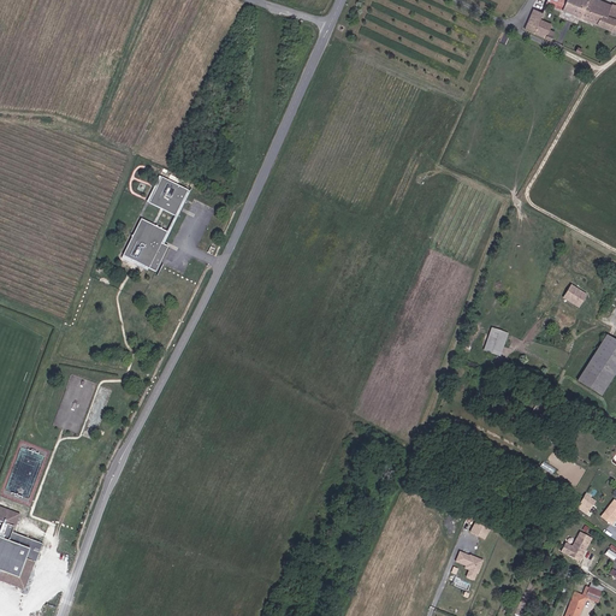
[(587,3),(588,0),(587,0),(548,0),(546,4),(611,30),(615,22),(615,9),(611,7),(611,5),(598,0),(592,0),(591,4),(587,3)]
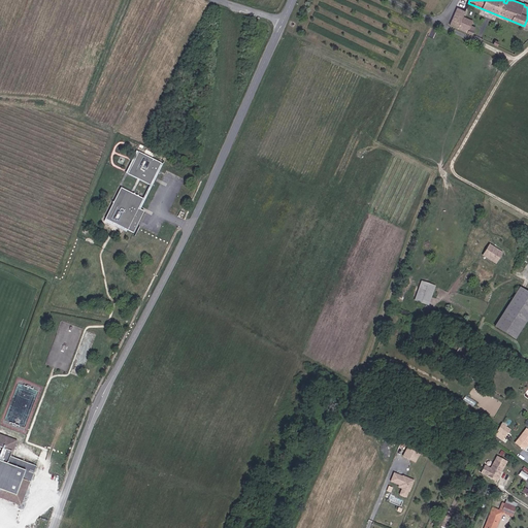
[(469,29),(471,26),(461,22),(463,17),(465,11),(457,8),(450,25),(472,35),(473,31),(469,29)]
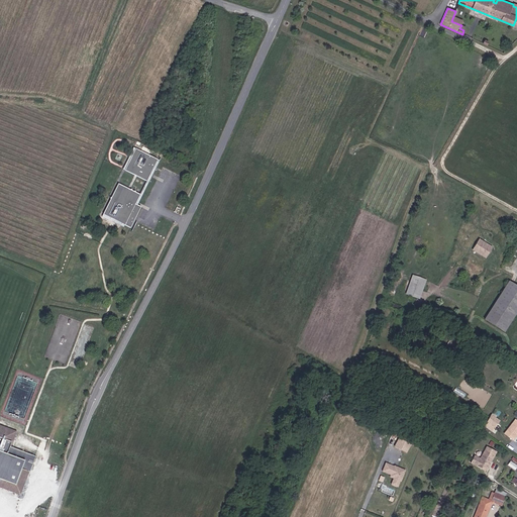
[(451,21),(461,25),(463,21),(453,16),(451,21)]
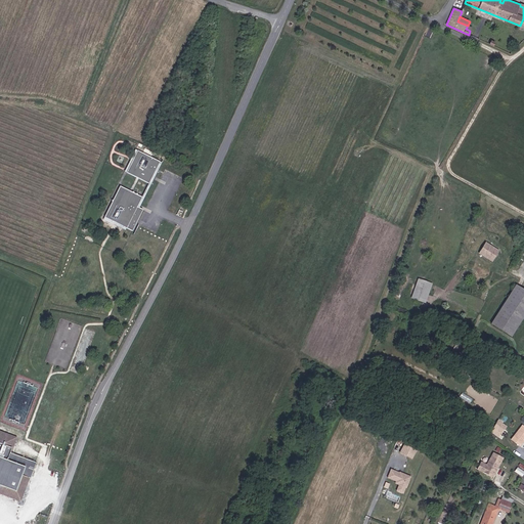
[(159,160),(133,147),(132,151),(134,153),(125,171),(147,181),(159,160)]
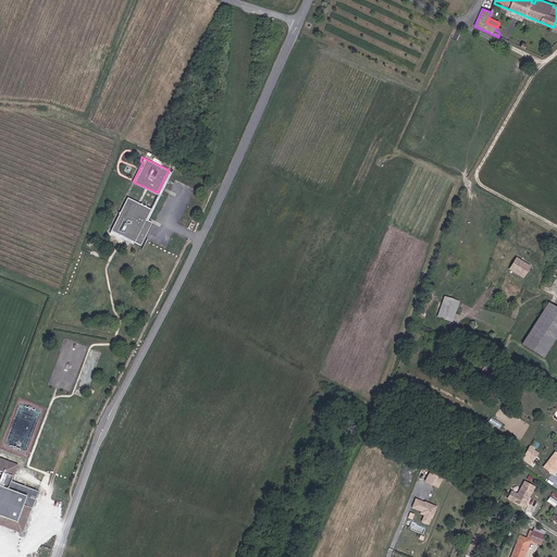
[(143,162),(140,161),(131,181),(133,182),(143,162)]
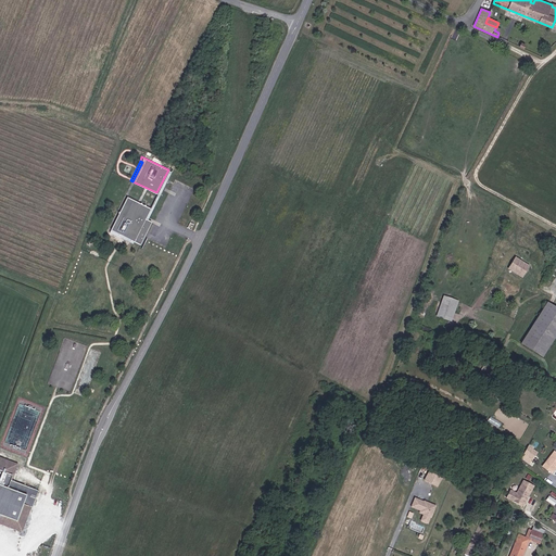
[(171,169),(168,169),(156,192),(150,206),(144,217),(147,218),(171,169)]
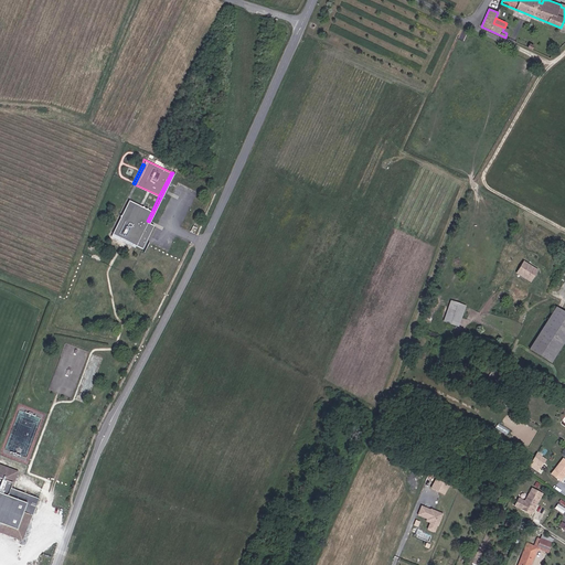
[(152,210),(128,199),(112,233),(136,244),(142,247),(153,224),(149,222),(147,221),(152,210)]
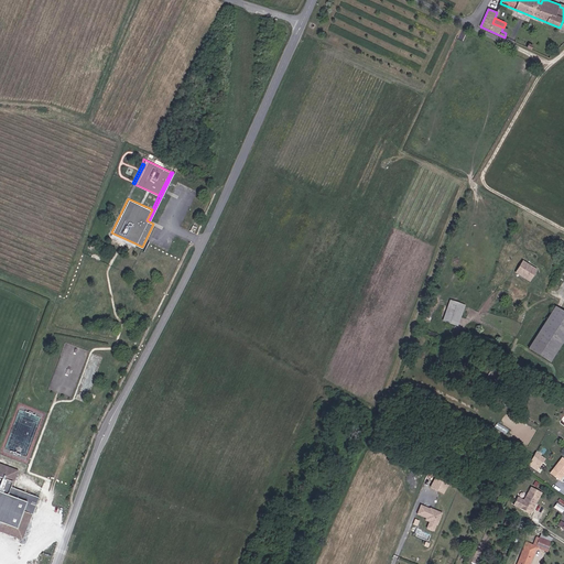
[(136,243),(111,232),(110,235),(134,246),(136,243)]
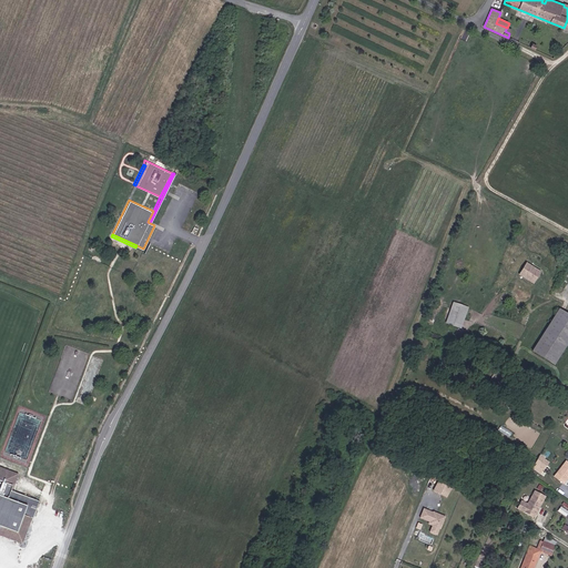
[(166,239),(162,247),(171,252),(175,243),(166,239)]
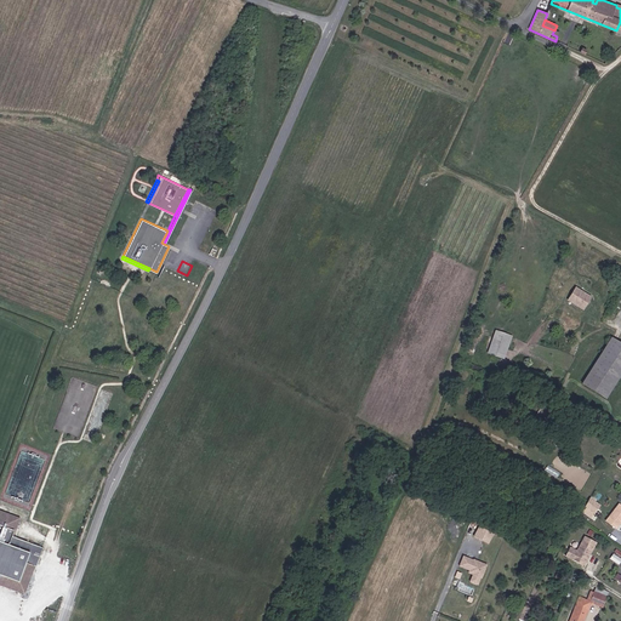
[(573,286),(567,301),(586,309),(592,295),(573,286)]
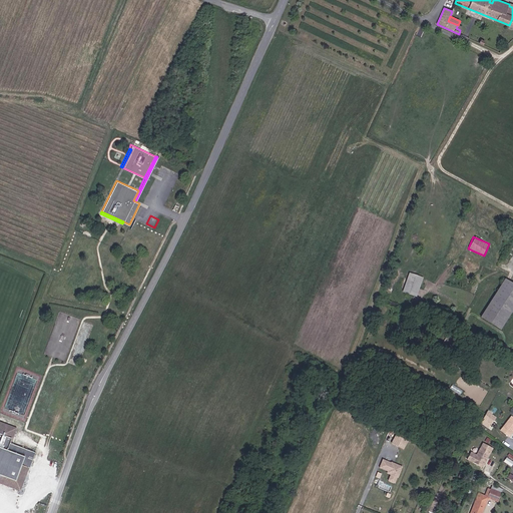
[(387,287),(391,288),(397,271),(393,269),(387,287)]
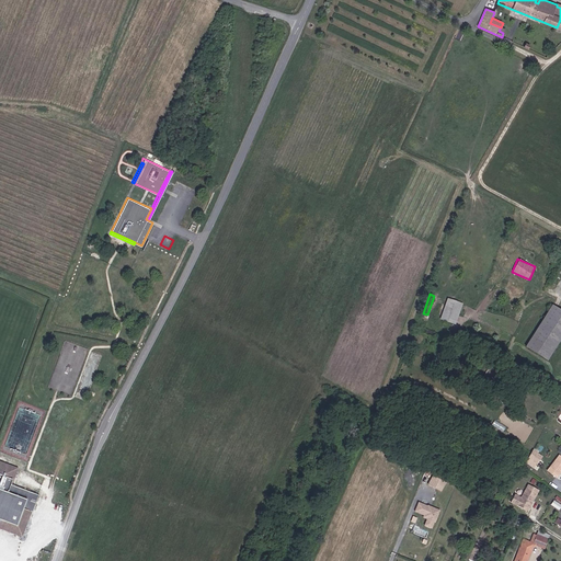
[(462,304),(448,299),(442,319),(456,323),(462,304)]
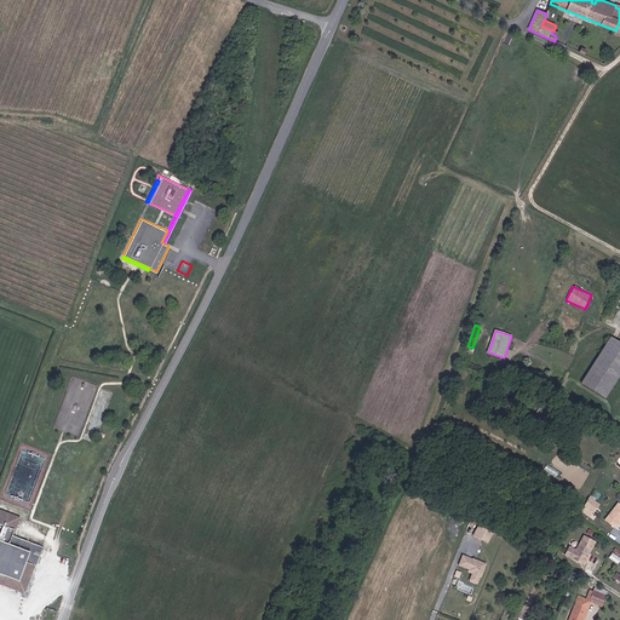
[(619,343),(610,338),(581,384),(604,399),(619,373),(619,343)]
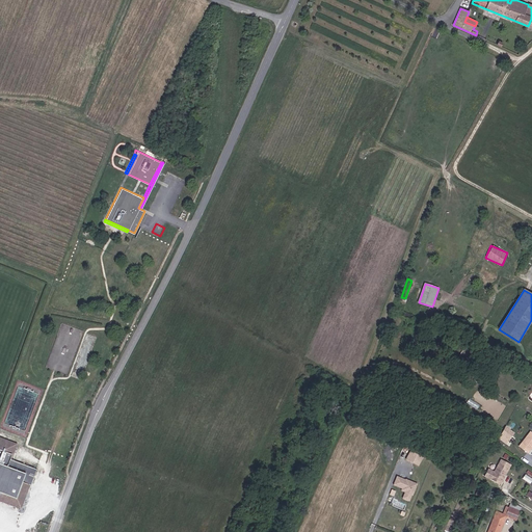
[(397,314),(406,319),(410,321),(413,317),(399,310),(397,314)]
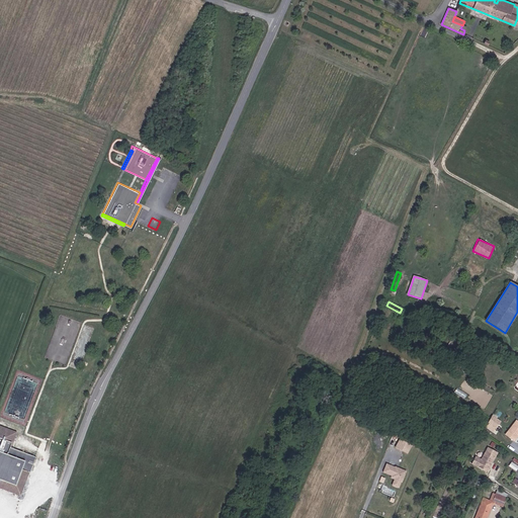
[(400,313),(396,311),(394,317),(400,321),(403,314),(400,313)]
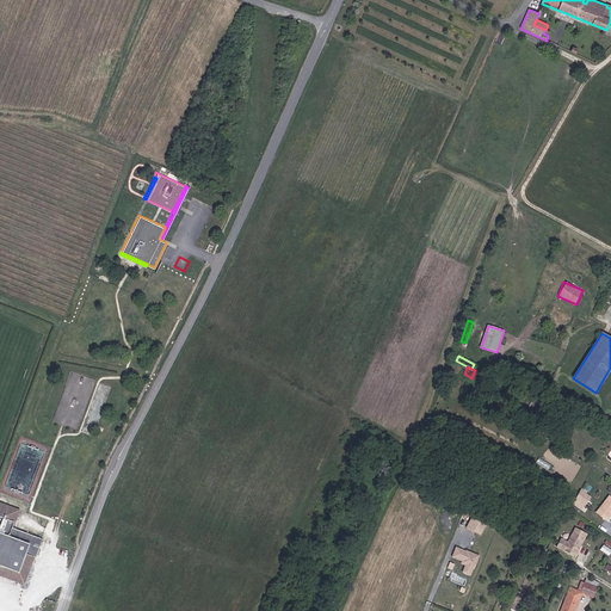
[(580,491),(575,499),(585,505),(590,497),(580,491)]
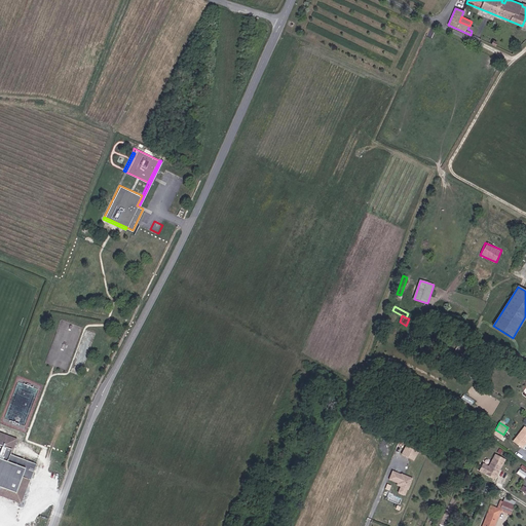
[(514,441),(522,448),(525,442),(525,428),(524,427),(514,441)]
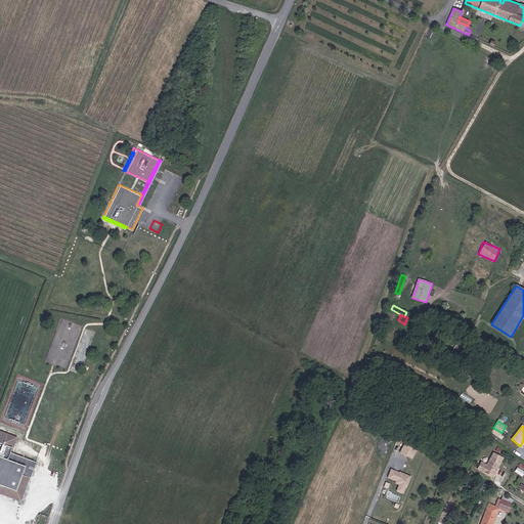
[(498,436),(501,433),(493,428),(491,431),(498,436)]
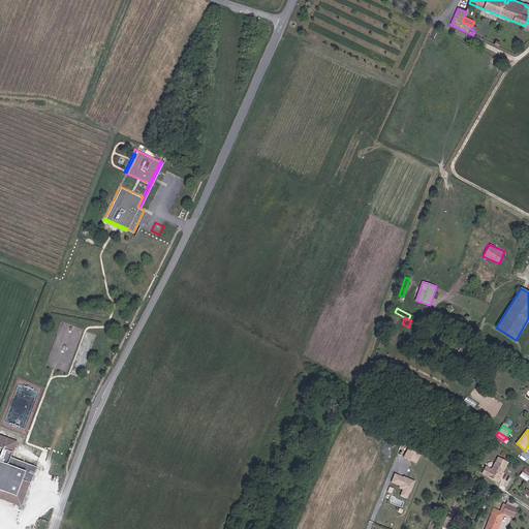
[(3,449),(13,453),(18,442),(0,435),(0,436),(7,440),(3,449)]
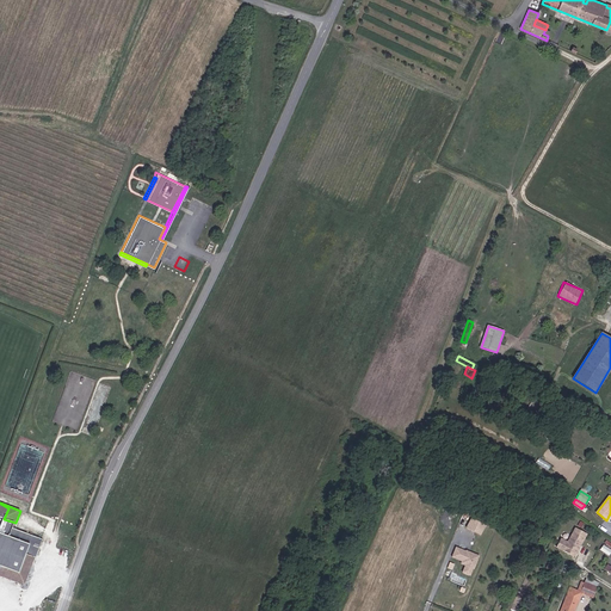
[(6,568),(19,573),(20,568),(30,572),(35,557),(36,559),(43,539),(13,529),(16,523),(4,519),(8,508),(0,504),(0,569),(5,572),(6,568)]
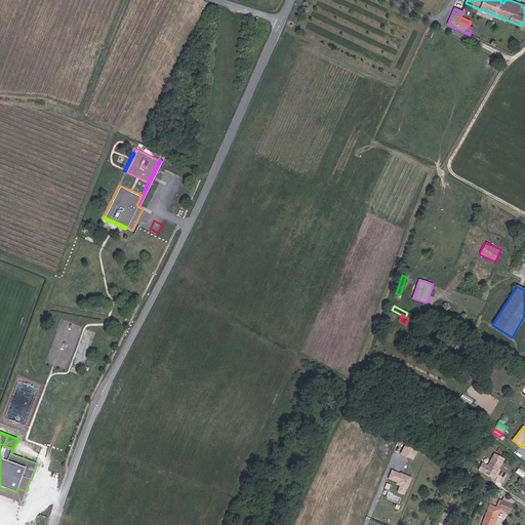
[(399,453),(412,459),(415,452),(403,446),(399,453)]
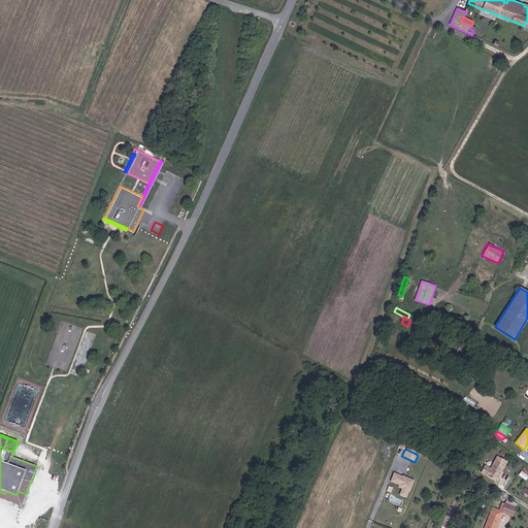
[(481,472),(496,482),(506,462),(497,456),(490,468),(485,465),(481,472)]
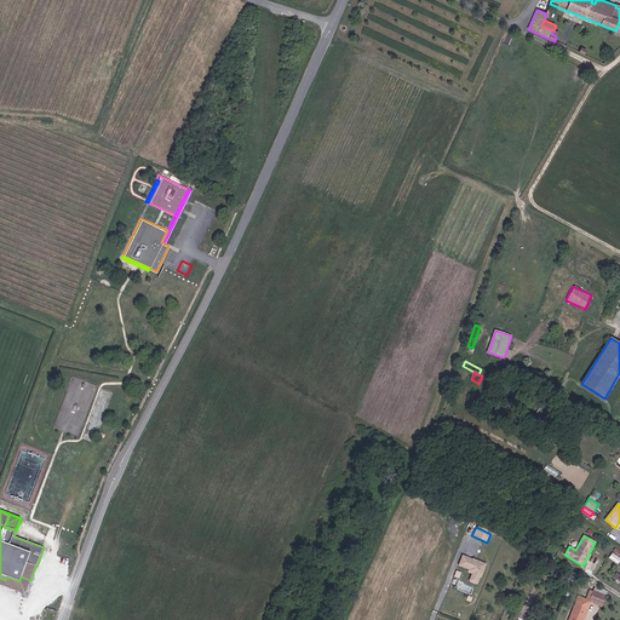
[(619,560),(619,558),(612,552),(608,557),(618,563),(619,560)]
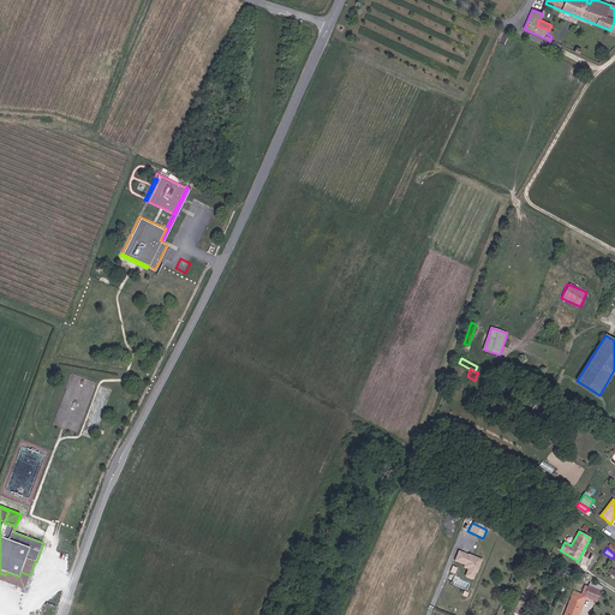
[(473,579),(482,557),(457,549),(452,561),(467,566),(464,575),(473,579)]
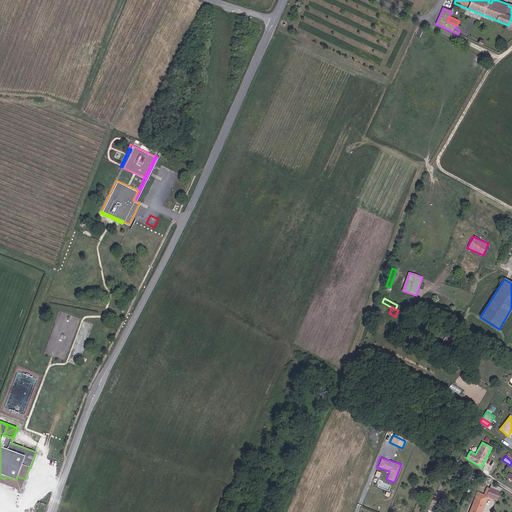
[(0,482),(20,490),(25,479),(17,476),(16,480),(5,476),(4,479),(0,477),(0,482)]
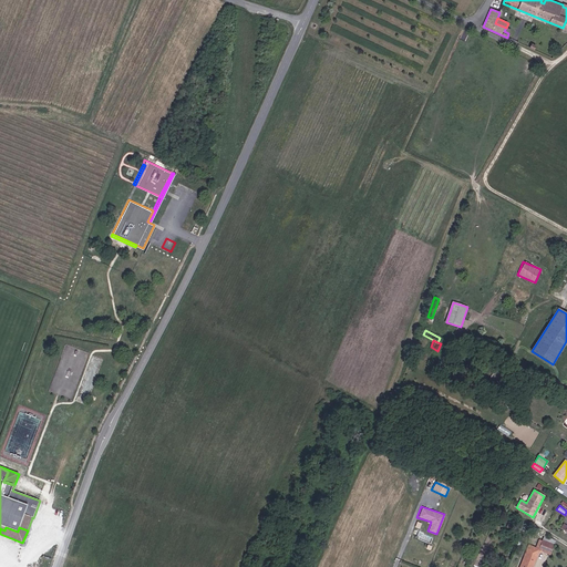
[(431,543),(434,536),(421,531),(418,537),(431,543)]
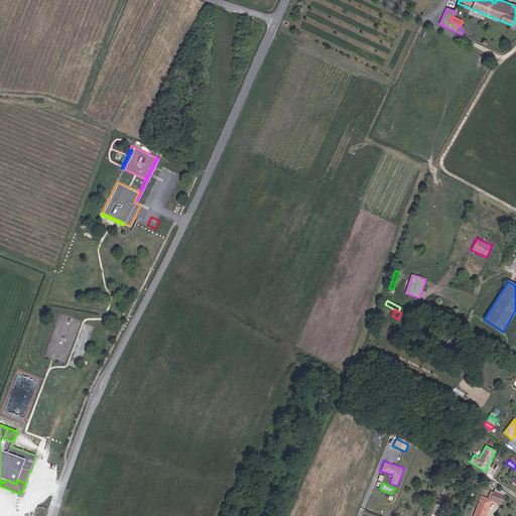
[(484,515),(490,503),(491,503),(492,502),(500,505),(505,493),(496,488),(494,492),(492,491),(488,499),(481,497),(473,515),(484,515)]
